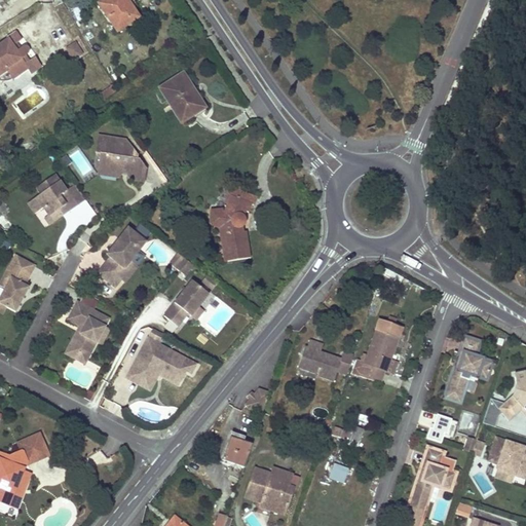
[(130,5),(136,2),(134,0),(101,0),(99,2),(117,31),(138,16),(130,5)]
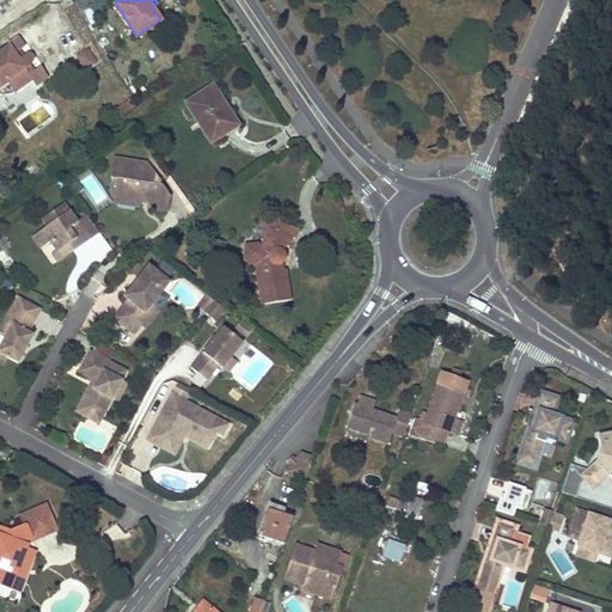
[(0,50),(0,86),(8,81),(16,91),(34,79),(37,84),(56,71),(49,60),(36,69),(30,62),(34,60),(34,53),(29,51),(25,54),(20,47),(34,38),(26,29),(7,42),(8,44),(10,44),(0,50)]
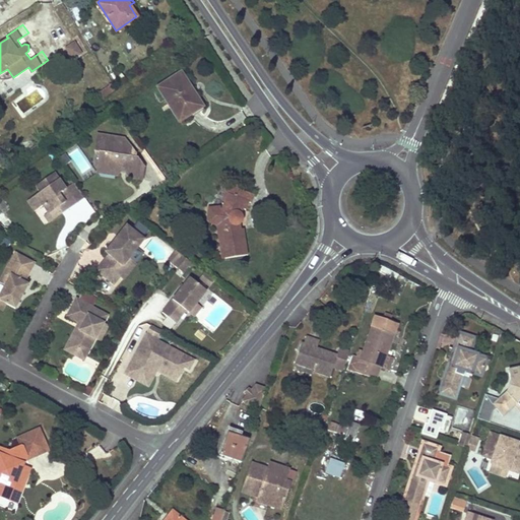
[(75,42),(66,47),(72,57),(81,52),(75,42)]
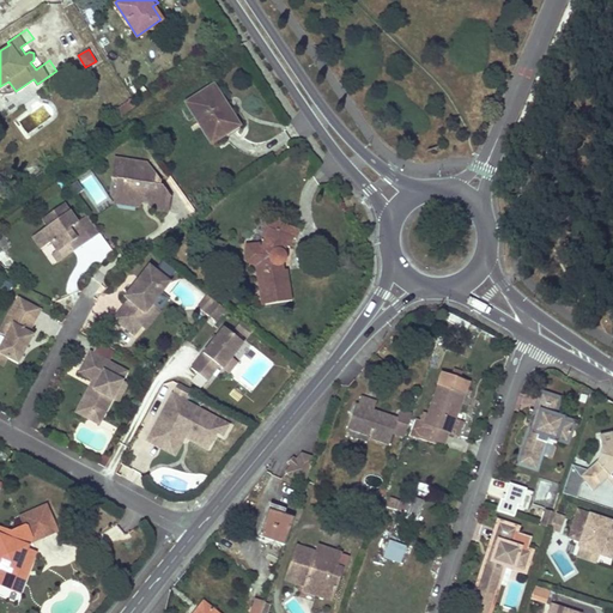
[(0,86),(0,92),(0,93),(16,91),(8,82),(0,86)]
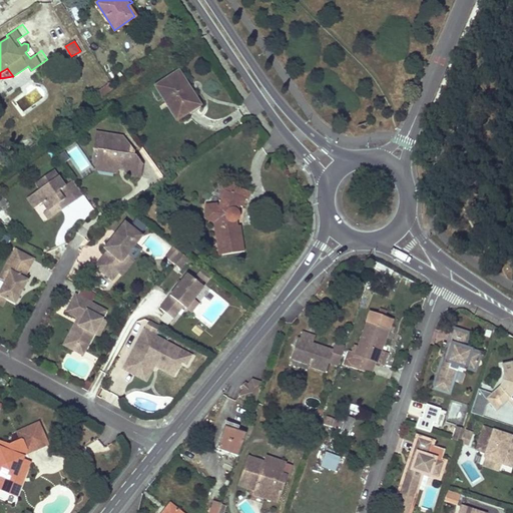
[(178,118),(196,106),(183,84),(185,82),(177,70),(155,85),(165,101),(167,100),(178,118)]
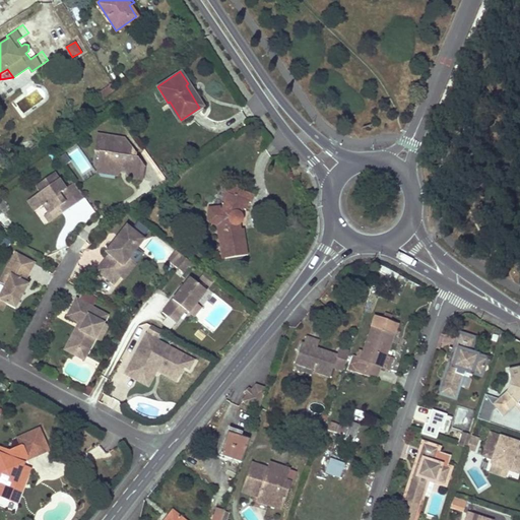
[(96,91),(100,98),(114,88),(111,82),(96,91)]
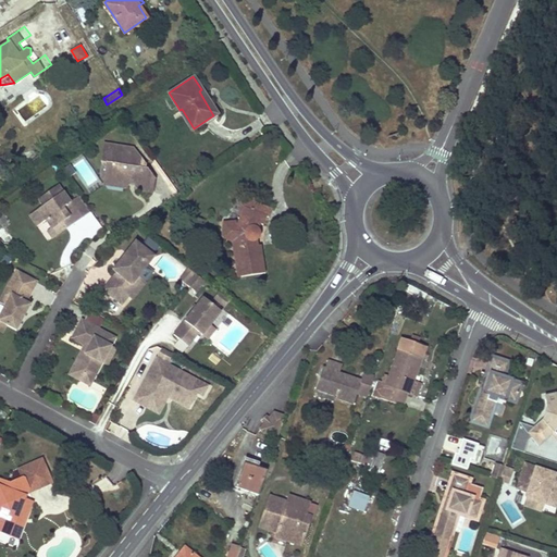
[(139,159),(133,149),(104,145),(101,163),(107,164),(104,180),(130,183),(131,178),(135,180),(135,184),(135,185),(138,190),(151,192),(153,178),(146,177),(147,169),(138,168),(139,159)]
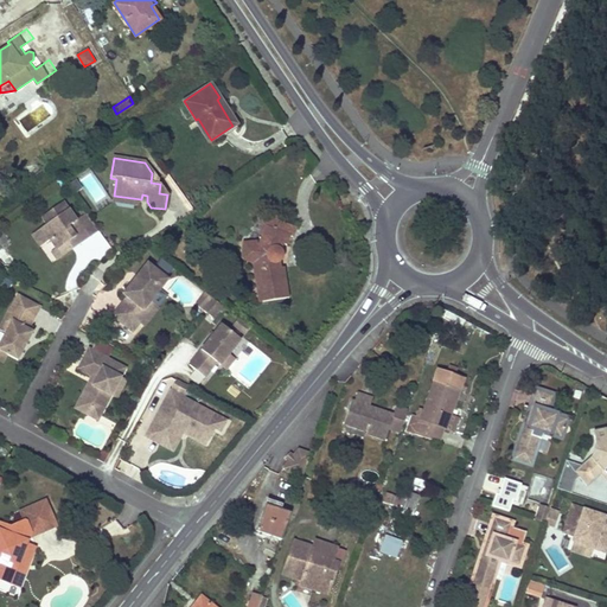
[(11,190),(26,179),(21,172),(6,183),(11,190)]
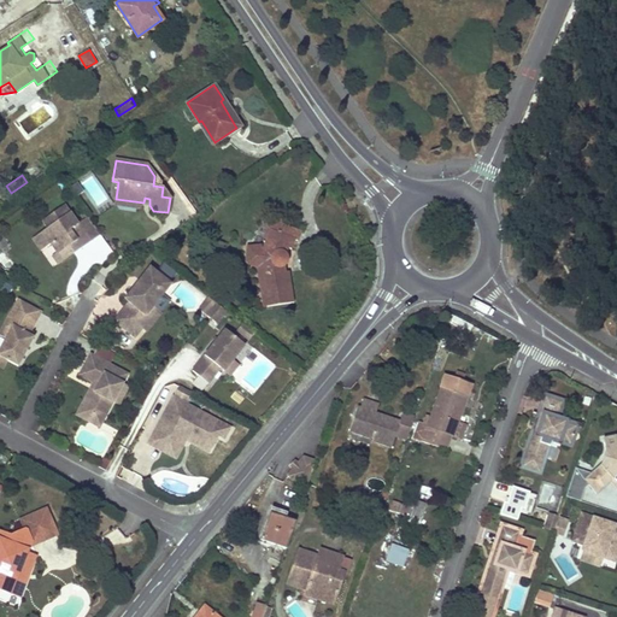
[(144,203),(116,199),(115,206),(136,209),(144,203)]
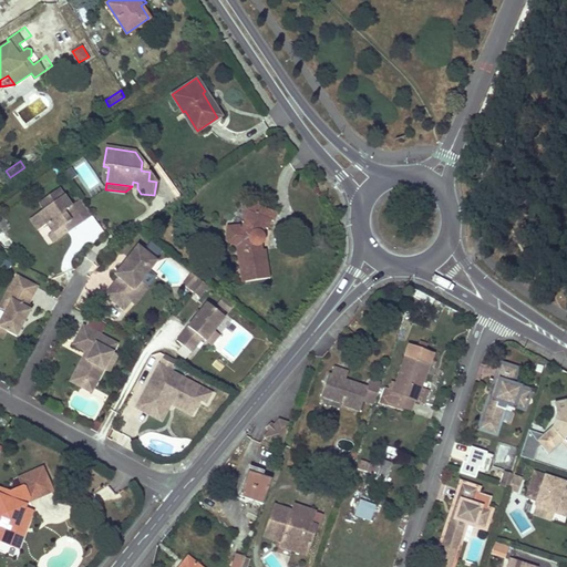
[(75,228),(84,222),(73,206),(72,207),(60,189),(40,204),(44,210),(35,217),(43,228),(48,225),(54,236),(58,240),(69,233),(64,227),(71,223),(75,228)]
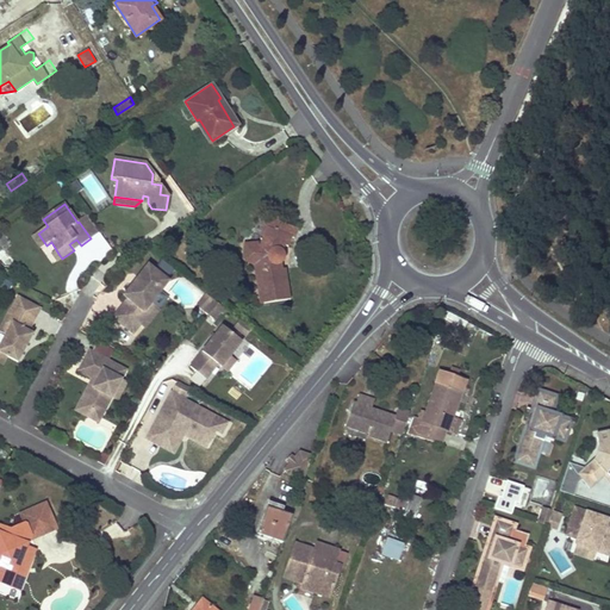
[(91,238),(99,232),(87,216),(79,222),(91,238)]
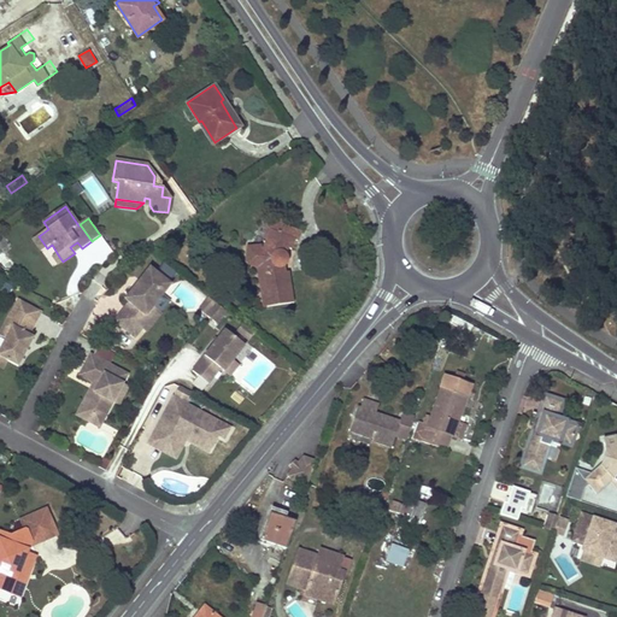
[(280,233),(283,224),(271,219),(264,236),(268,238),(271,229),(280,233)]
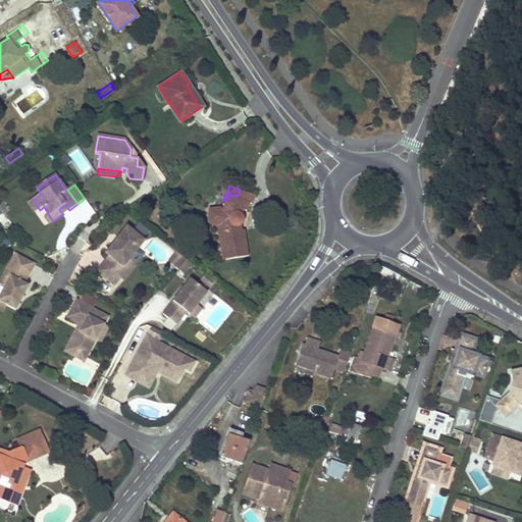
[(244,217),(242,214),(244,209),(247,210),(250,202),(253,203),(256,196),(240,190),(237,197),(229,194),(226,201),(222,210),(212,210),(212,220),(220,224),(226,258),(249,255),(245,229),(242,229),(241,223),(243,222),(244,219),(244,217)]
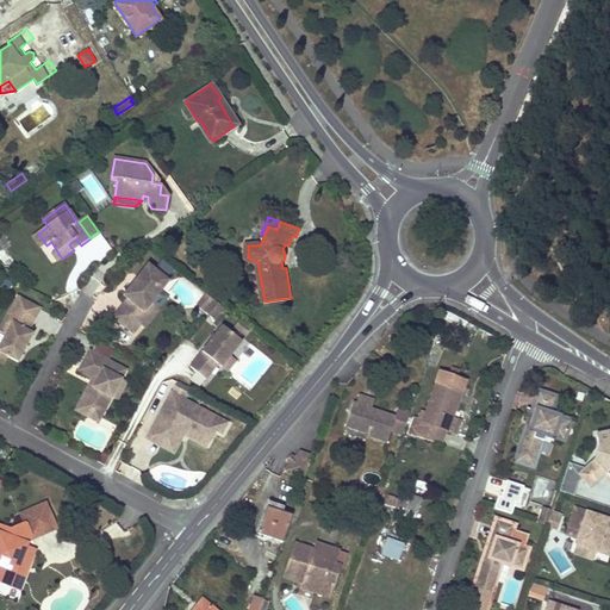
[(42,249),(47,246),(38,234),(33,237),(42,249)]
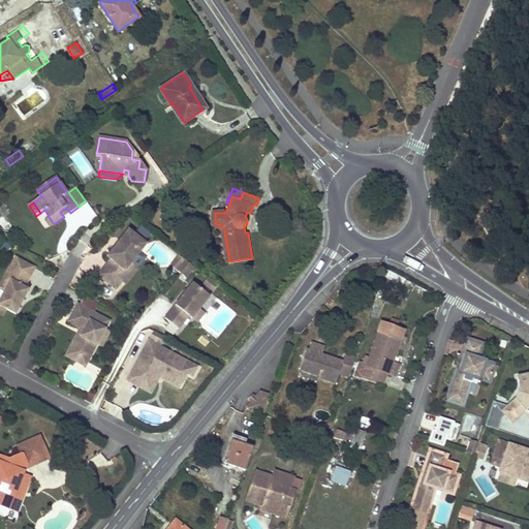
[(66,208),(60,212),(64,217),(70,213),(66,208)]
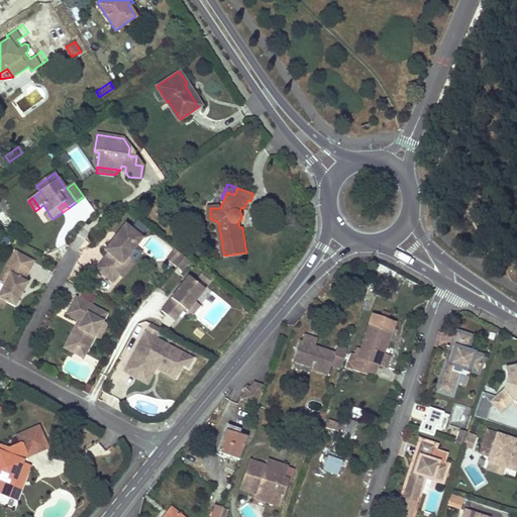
[(3,211),(0,213),(0,219),(6,226),(12,221),(3,211)]
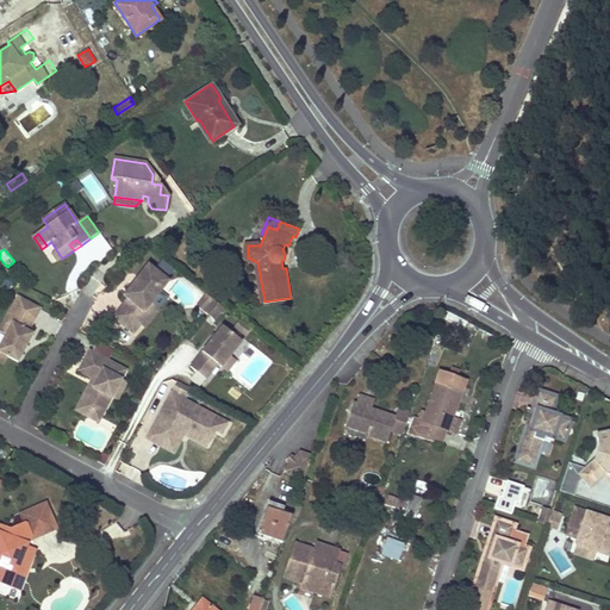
[(134,284),(123,297),(126,299),(112,318),(134,335),(142,325),(135,319),(142,311),(144,313),(153,303),(170,281),(148,265),(138,278),(141,280),(137,286),(134,284)]
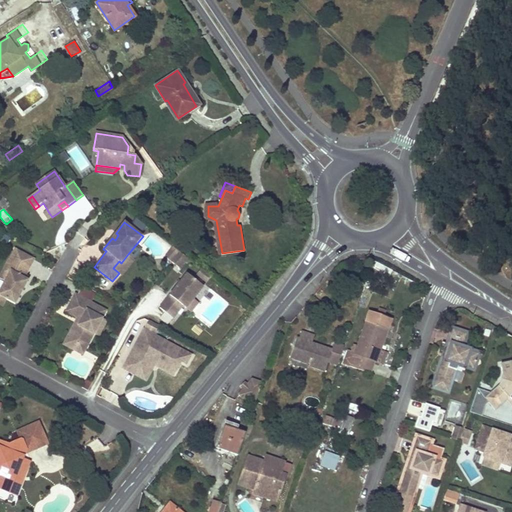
[(172,261),(180,252),(174,247),(166,257),(172,261)]
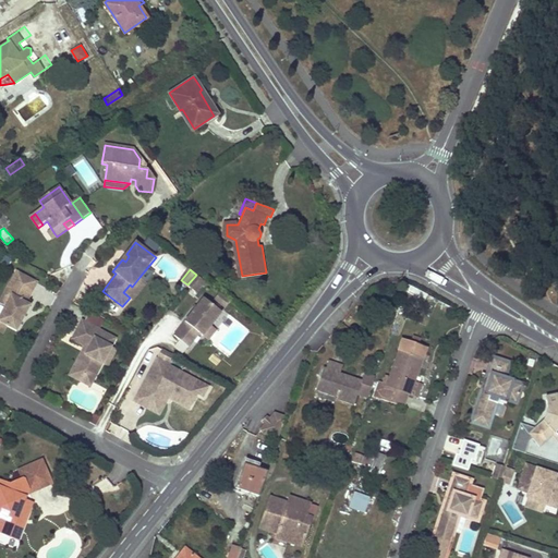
[(12,279),(33,290),(36,283),(16,273),(12,279)]
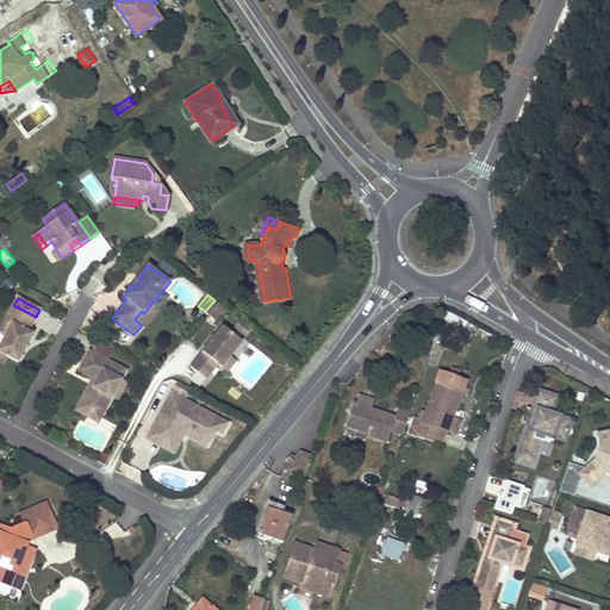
[(135,319),(142,325),(145,328),(160,309),(153,303),(144,313),(142,311),(135,319)]
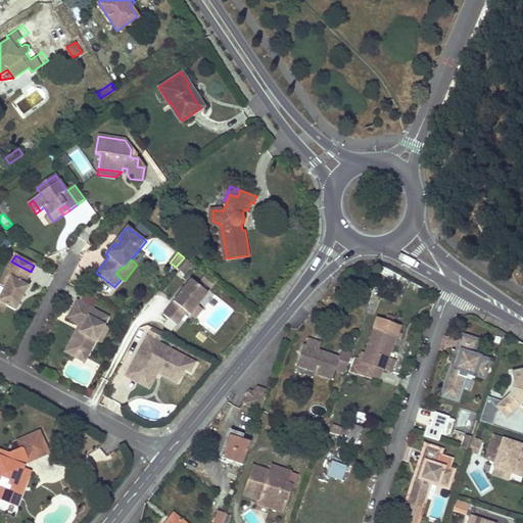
[(0,302),(5,306),(14,311),(29,286),(24,284),(31,272),(11,262),(0,282),(0,285),(4,287),(0,294),(0,302)]
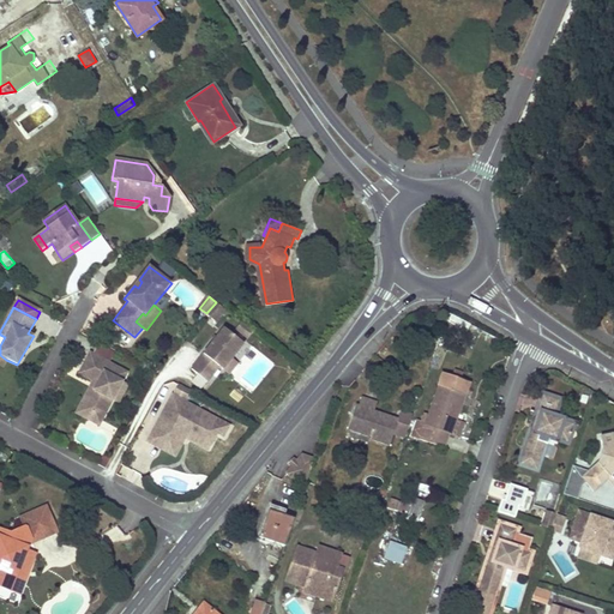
[(223,332),(191,371),(206,384),(217,371),(224,361),(228,365),(232,361),(242,348),(223,332)]
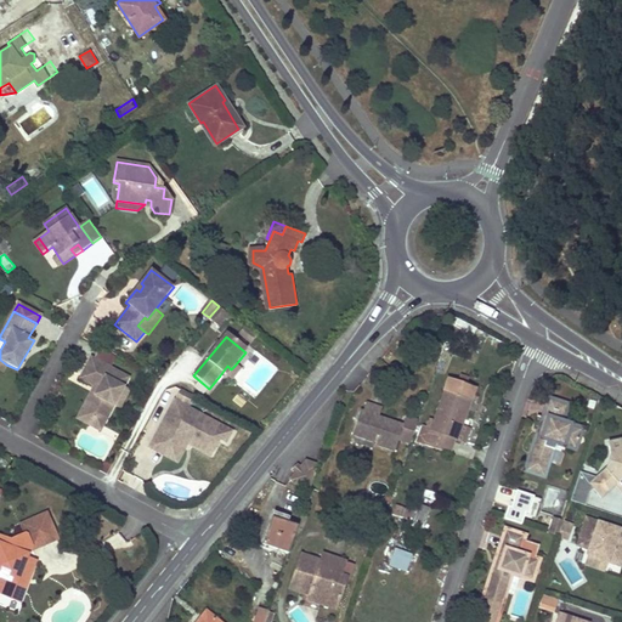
[(90,357),(79,379),(94,386),(97,389),(94,395),(90,393),(78,416),(91,423),(95,417),(103,423),(112,406),(123,388),(128,378),(90,357)]
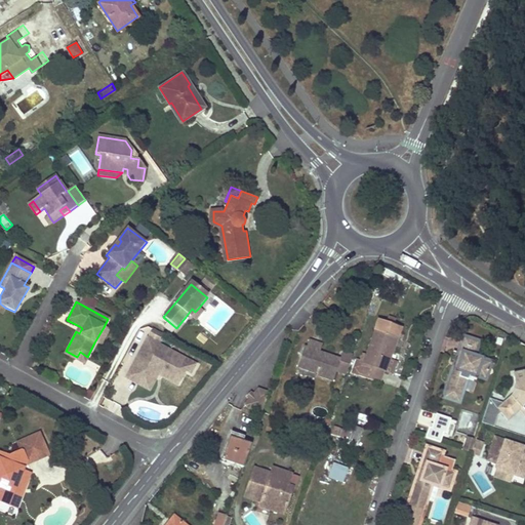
[(203,313),(198,309),(195,312),(192,309),(186,317),(194,323),(203,313)]
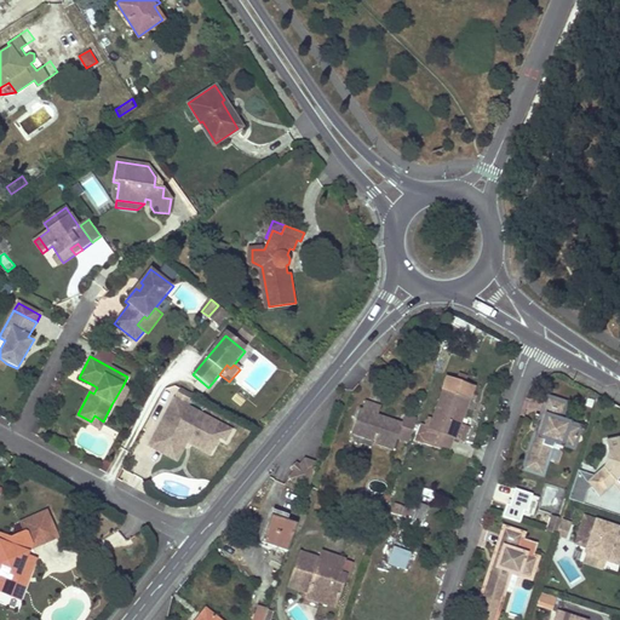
[(474,386),(465,383),(468,377),(459,374),(457,380),(447,378),(430,428),(425,442),(425,443),(448,451),(453,436),(458,423),(460,423),(474,386)]
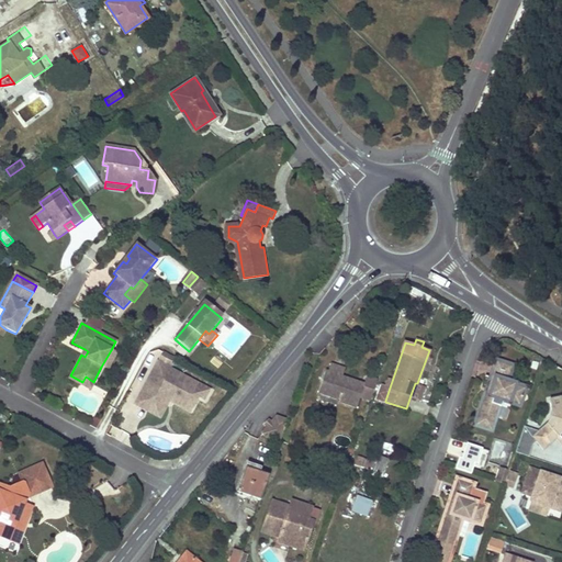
[(116,352),(111,350),(101,367),(107,370),(116,352)]
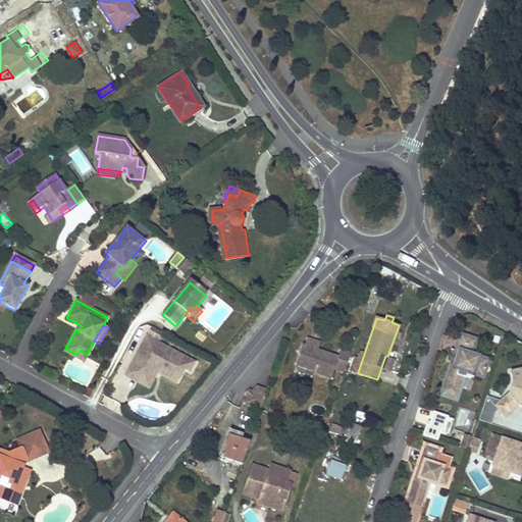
[(439,392),(454,397),(456,389),(459,390),(464,375),(455,373),(457,366),(466,369),(479,373),(483,359),(474,356),(475,352),(468,350),(472,337),(458,333),(449,362),(446,360),(440,375),(444,376),(439,392)]
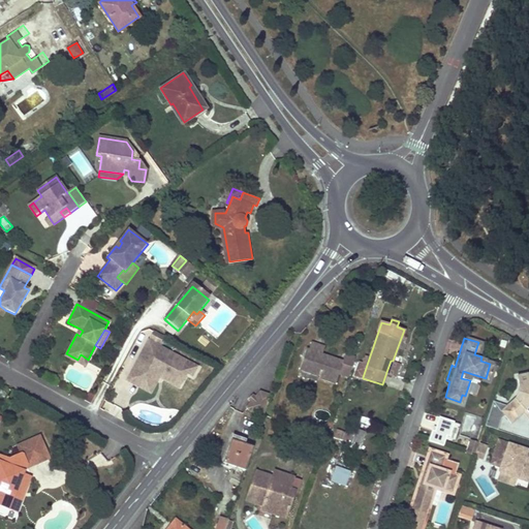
[(313,340),(311,346),(322,350),(325,344),(313,340)]
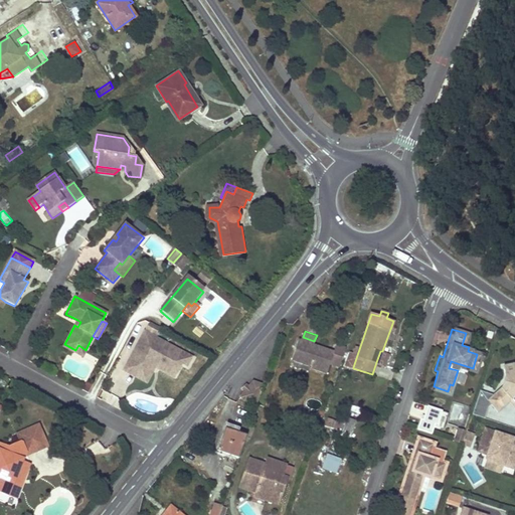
[(144,333),(127,365),(145,375),(150,366),(155,369),(159,360),(164,363),(161,368),(175,376),(181,365),(187,368),(192,359),(144,333)]
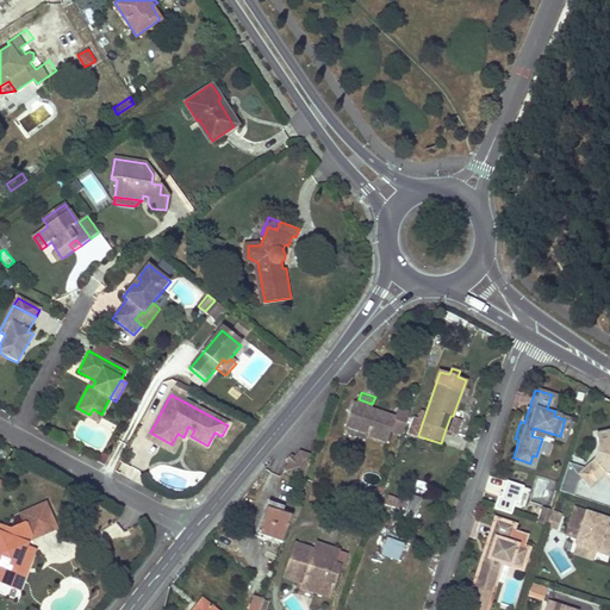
[(354,411),(352,410),(347,421),(371,429),(369,431),(388,439),(397,414),(372,404),(359,399),(354,411)]
